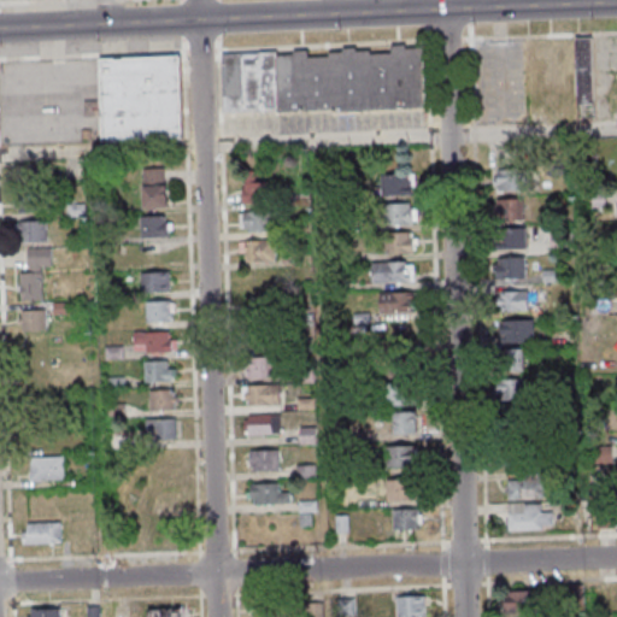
[(577,105),(593,105),(593,37),(577,37),(577,105)]
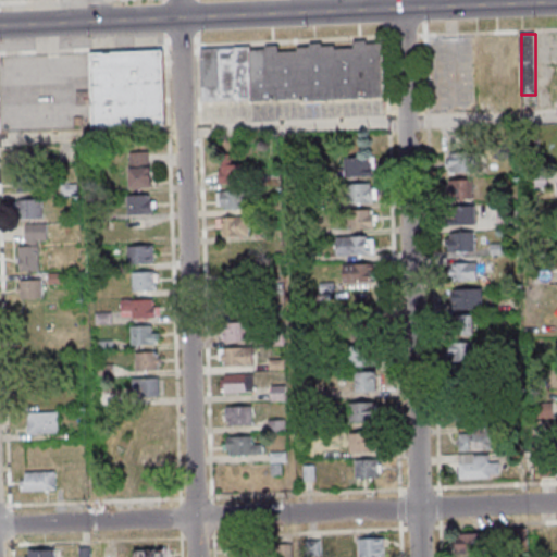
[(201,100),(386,99),(385,42),(354,42),(354,46),(280,47),(280,46),(201,47),(201,100)]
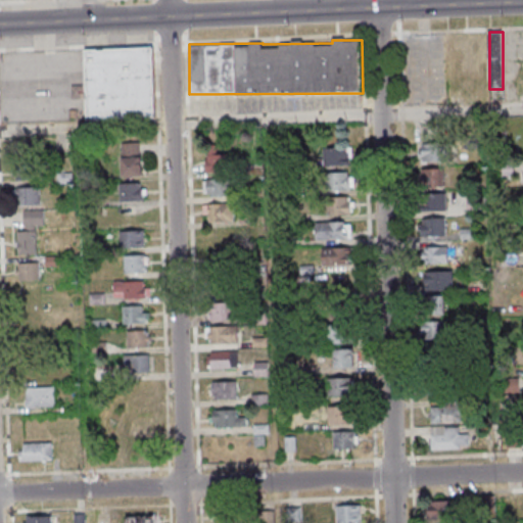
[(86,48),(87,120),(155,119),(154,47),(86,48)]
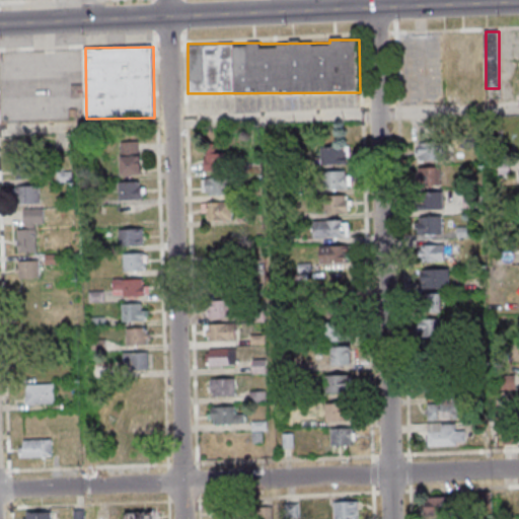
[(82,84),(72,84),(72,96),(82,96),(82,84)]
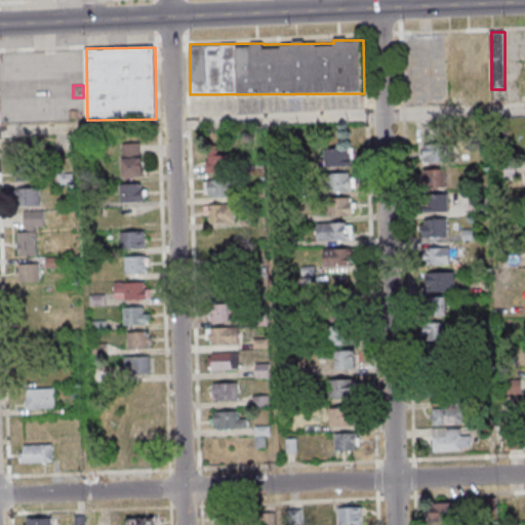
[(143,176),(143,144),(122,144),(122,176),(143,176)]
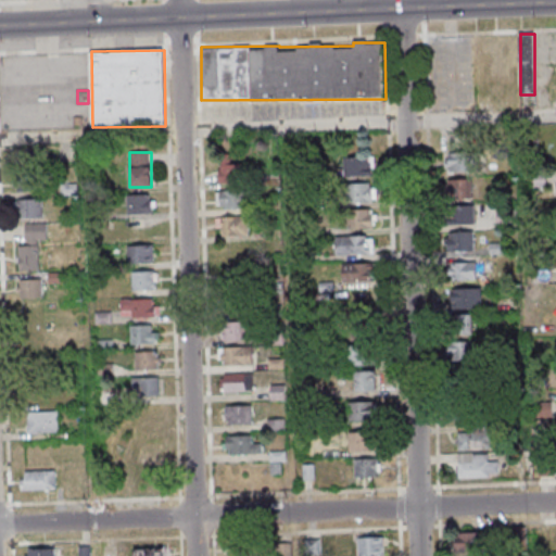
[(443,153),(443,172),(475,172),(475,153),(443,153)]
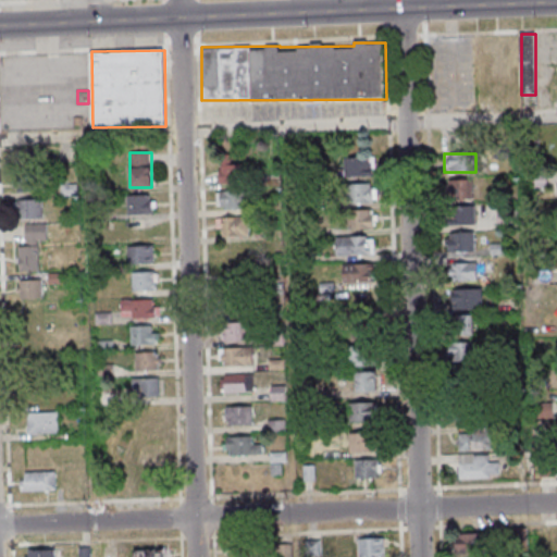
[(374,176),(374,157),(345,157),(345,176),(374,176)]
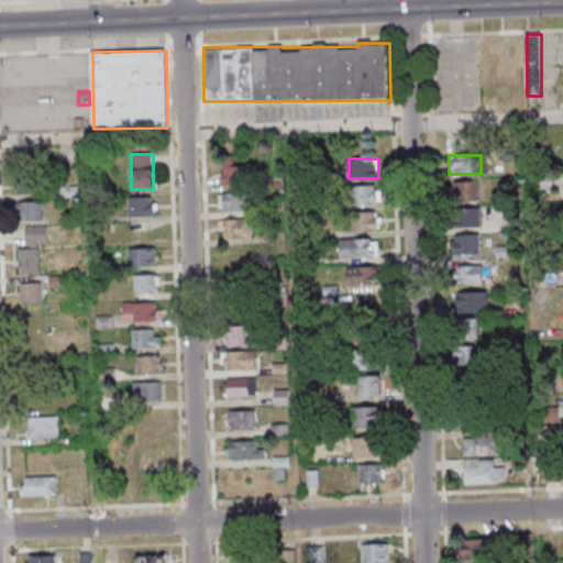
[(222,185),(249,185),(249,165),(222,165),(222,185)]
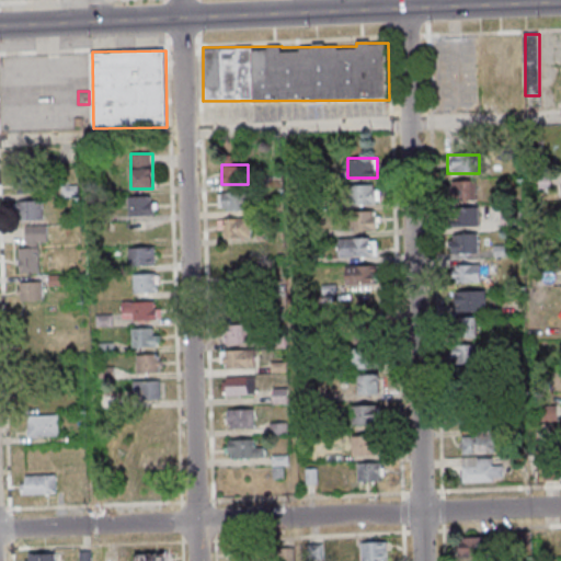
[(14,169),(14,193),(46,193),(46,169),(14,169)]
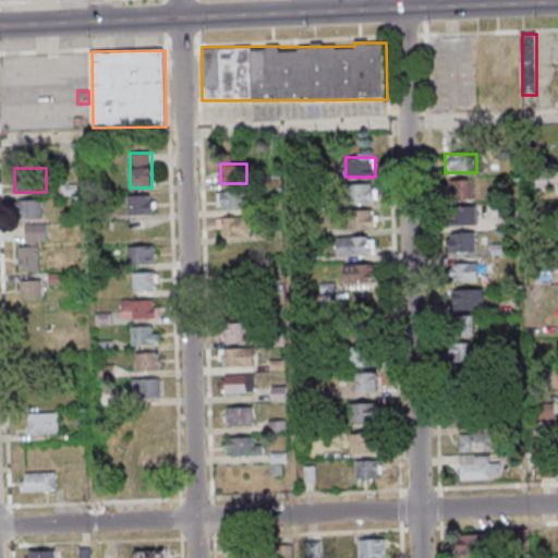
[(474,180),(448,180),(448,202),(451,202),(451,223),(476,223),(476,204),(474,204),(474,180)]
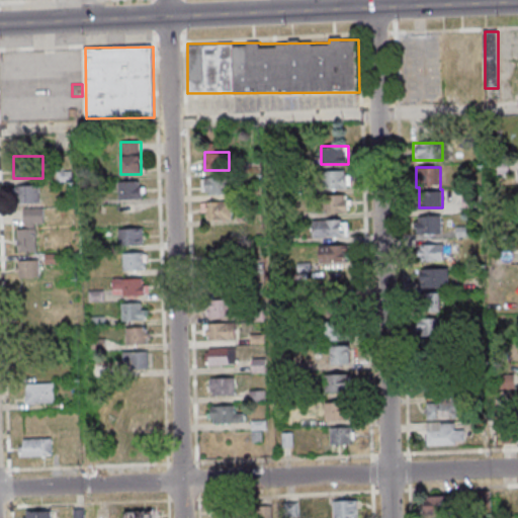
[(351,188),(351,170),(326,170),(326,188),(351,188)]
